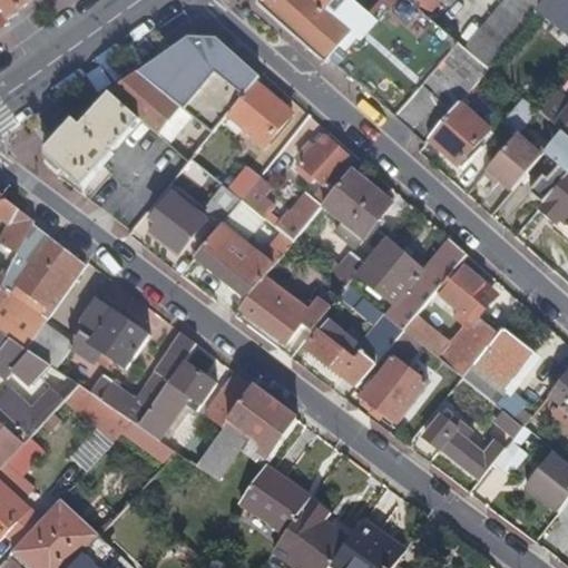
[(0,21),(6,17),(28,0),(0,0),(0,21)]
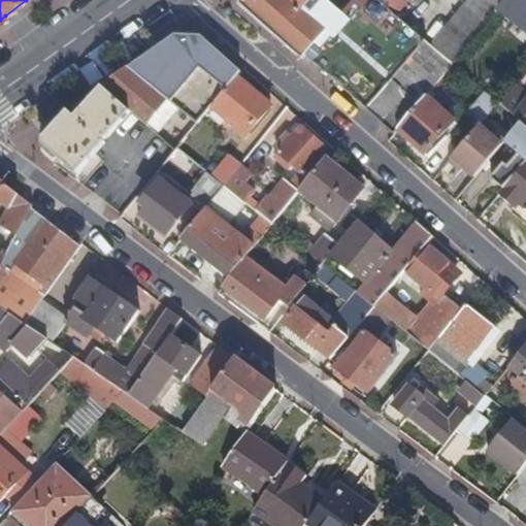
[(238,0),(238,1),(301,55),(304,52),(340,10),(328,0),(238,0)]
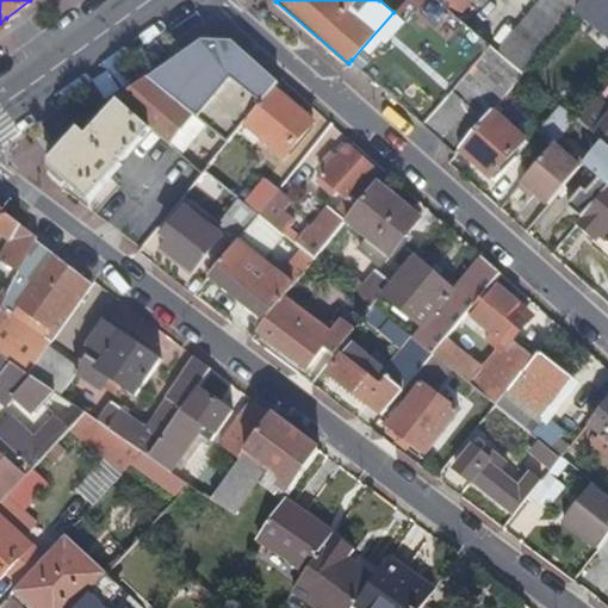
[(352,60),(394,98),(461,19),(456,14),(438,0),(403,0),(394,12),(352,60)]
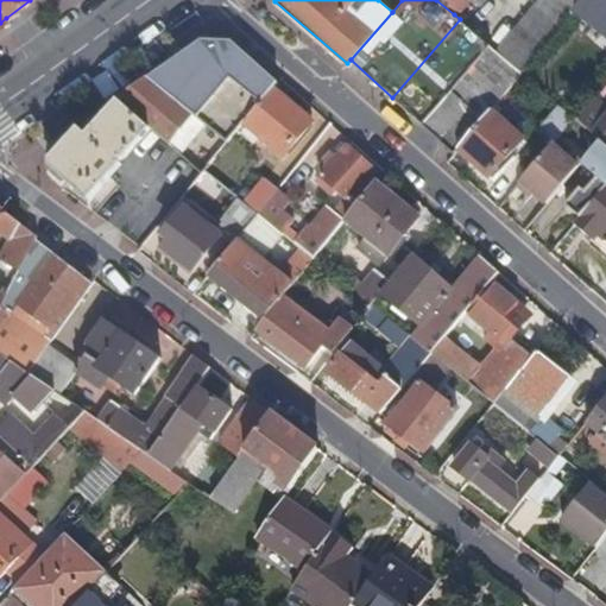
[(378,0),(392,12),(402,0),(378,0)]
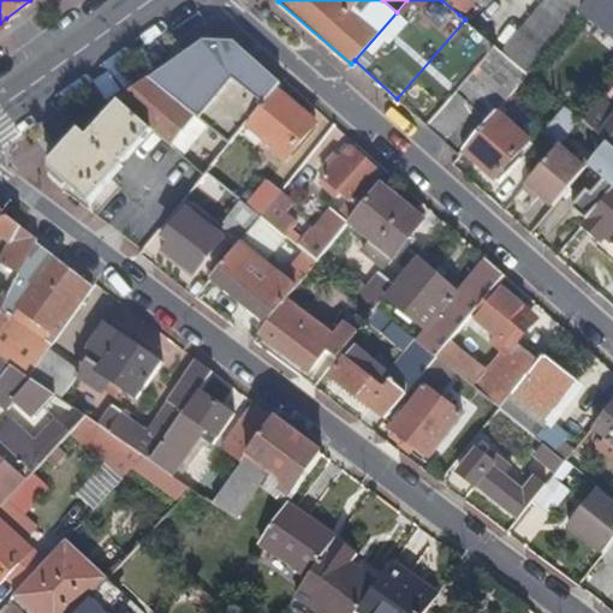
[(441,0),(459,15),(471,0),(478,0),(482,4),(484,0),(441,0)]
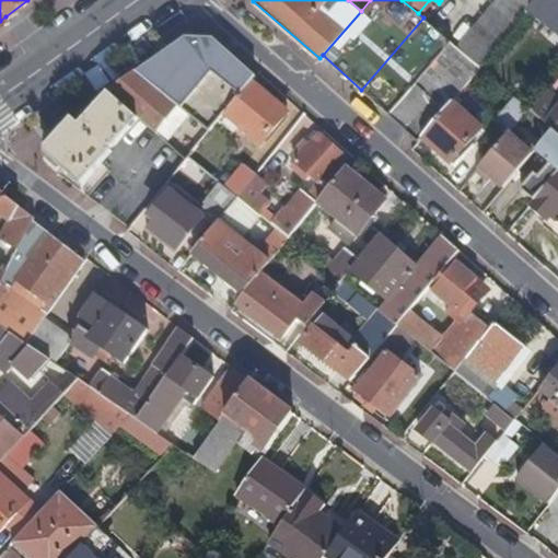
[(492,0),(456,46),(478,66),(522,11),(531,0),(492,0)]
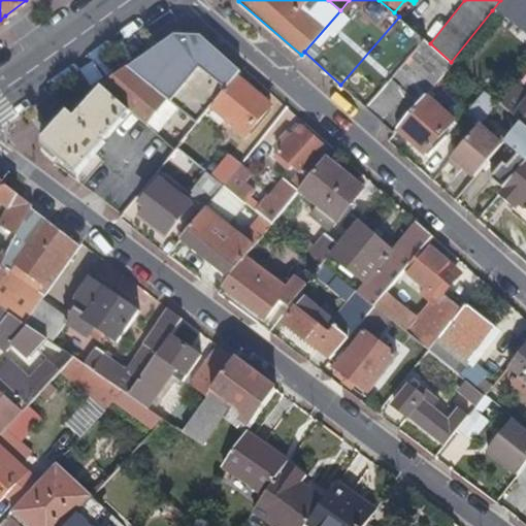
[(500,0),(492,10),(525,36),(525,0),(500,0)]
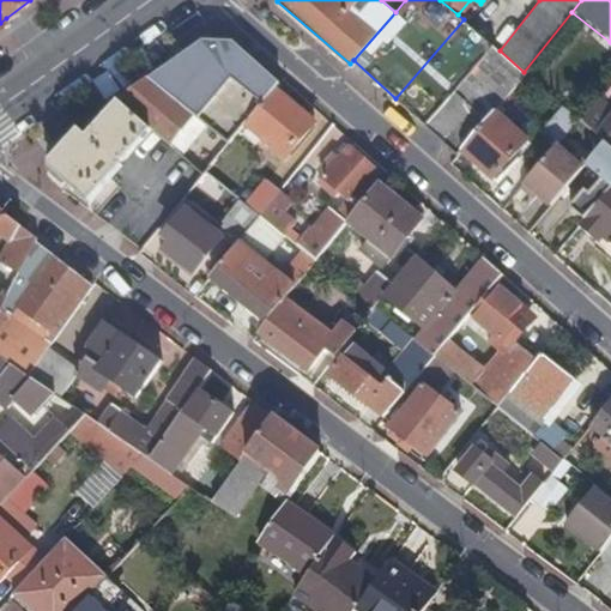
[(395,98),(457,152),(460,147),(492,110),(525,72),(524,72),(500,50),(483,36),(464,19),(395,98)]
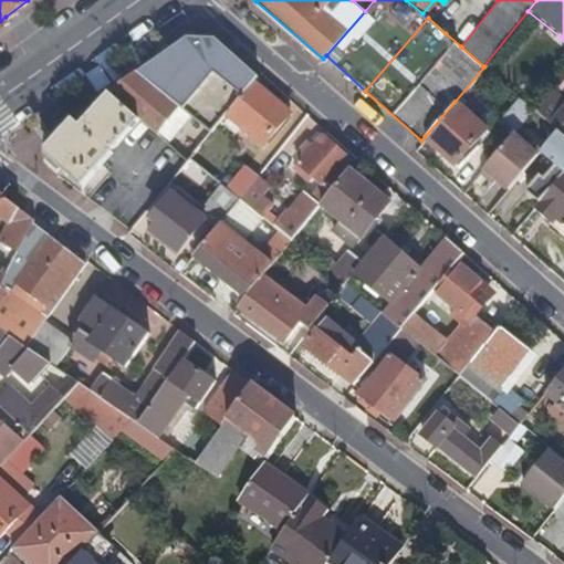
[(212,35),(185,35),(158,54),(223,113),(225,112),(250,81),(256,75),(212,35)]
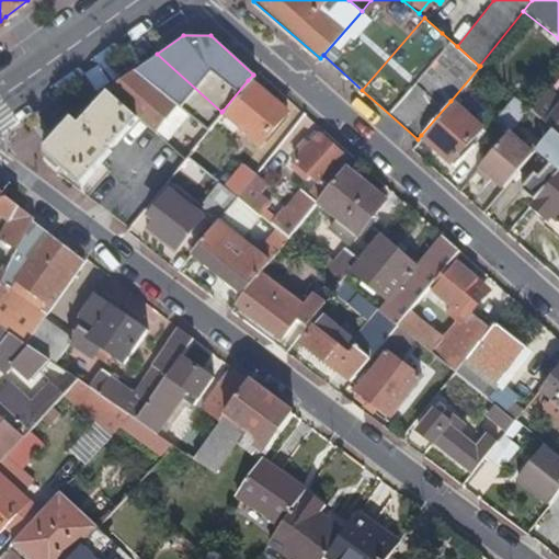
[(185,111),(207,128),(221,112),(157,54),(135,69),(185,111)]
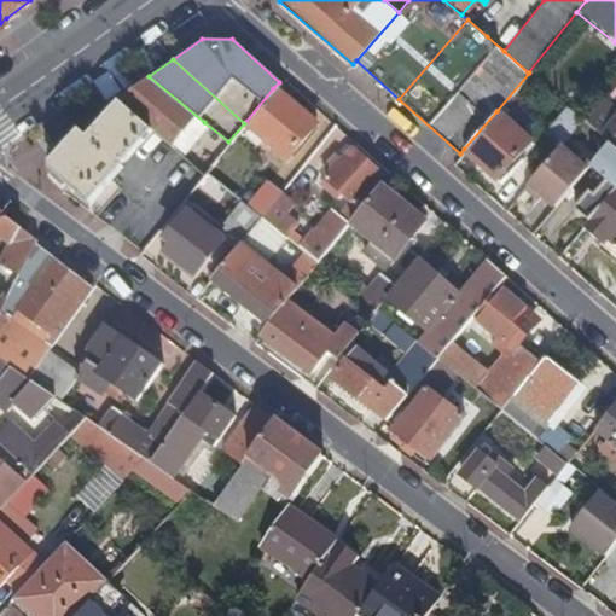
[(179,152),(204,122),(149,76),(118,98),(150,126),(179,152)]
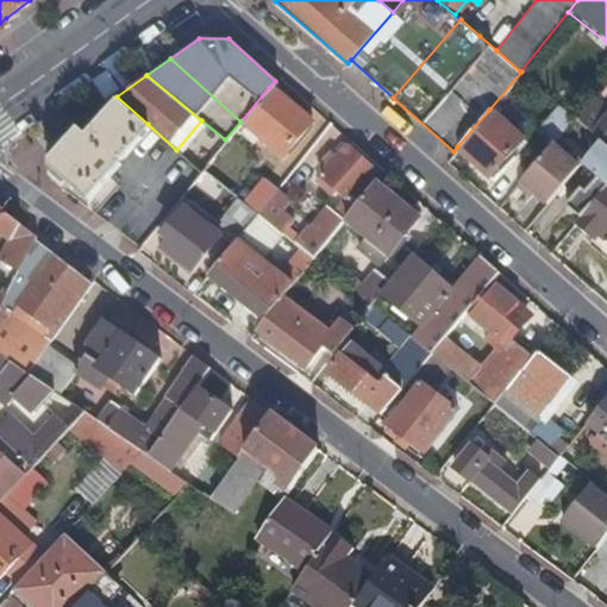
[(308,120),(269,87),(242,120),(282,152),(308,120)]
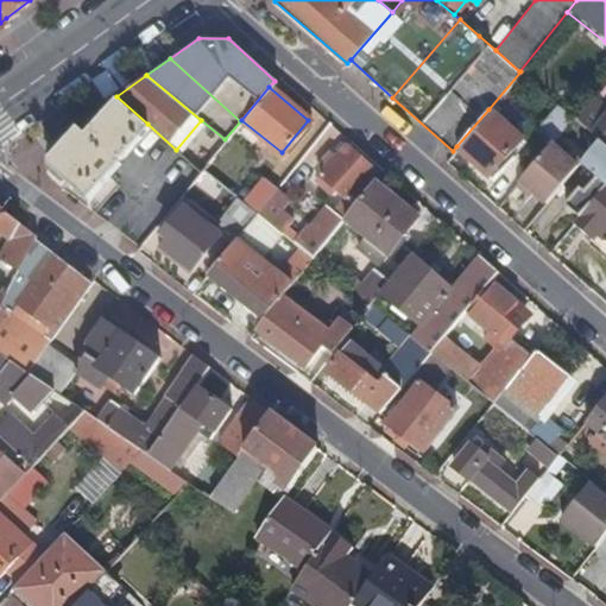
[(117,159),(147,124),(117,96),(76,126),(51,143),(46,146),(49,165),(86,197),(119,161),(117,159)]
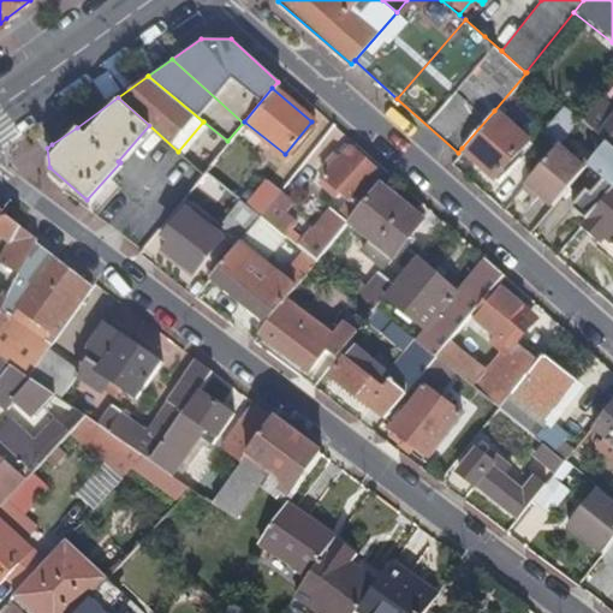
[(605,141),(612,147),(612,109),(599,97),(581,119),(605,141)]
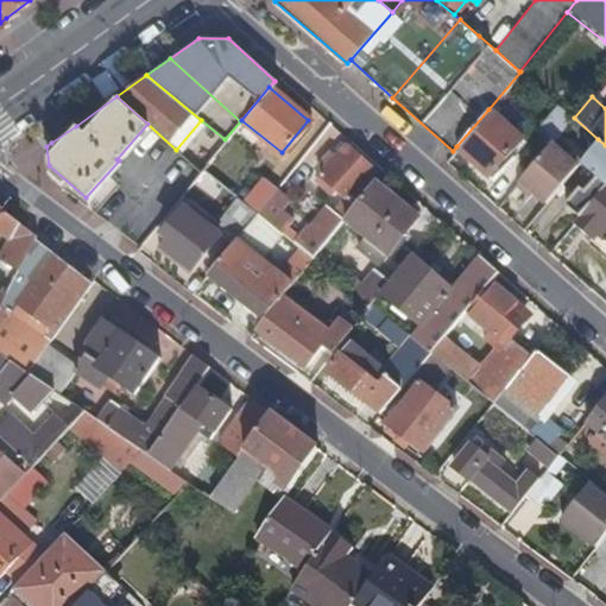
[(534,128),(550,143),(559,133),(573,117),(556,102),(534,128)]
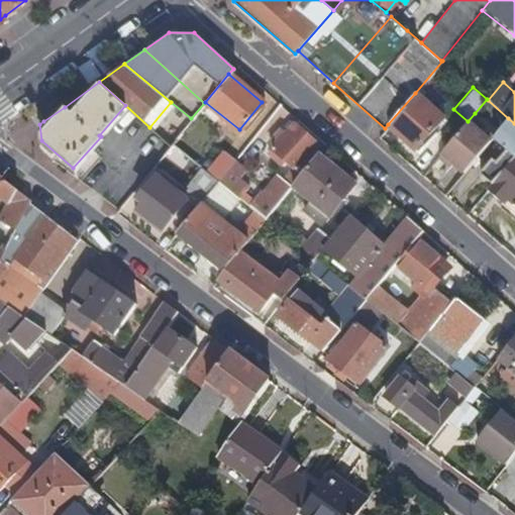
[(424,100),(415,93),(388,124),(418,151),(435,130),(432,128),(442,116),(424,100)]
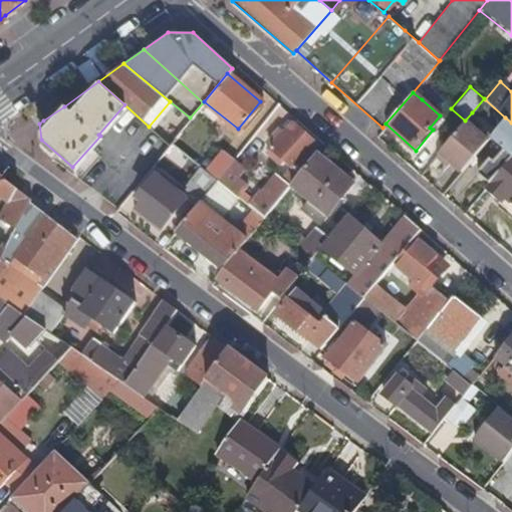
[(472,112),(494,131),(505,117),(485,99),(484,98),(472,112)]
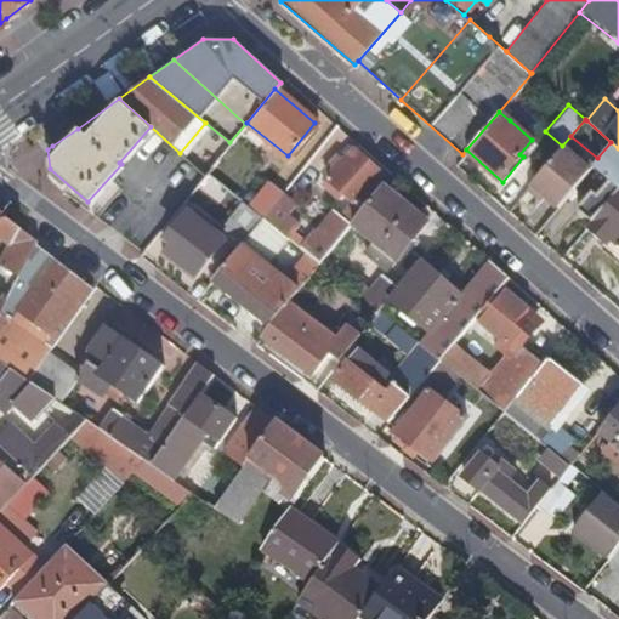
[(597,158),(592,164),(608,179),(595,194),(590,189),(574,206),(590,220),(618,186),(618,148),(611,142),(597,158)]
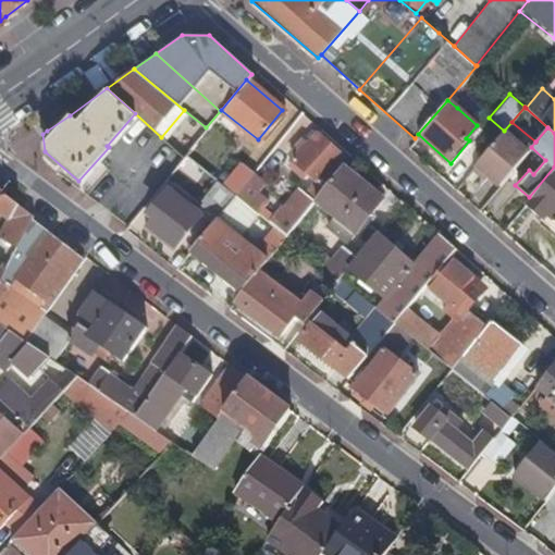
[(280,205),(267,221),(272,225),(284,235),(313,199),(324,186),(320,182),(343,156),(315,131),(305,142),(293,156),(287,162),(293,167),(296,162),(317,179),(306,192),(301,187),(284,208),(280,205)]
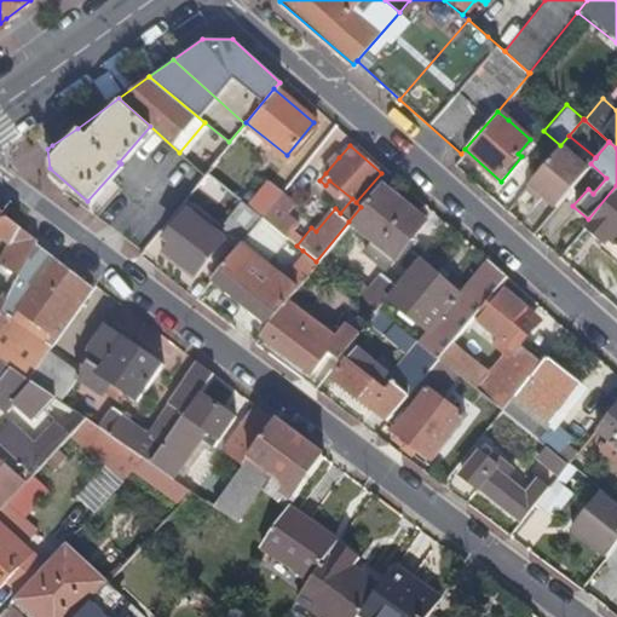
[(528,182),(554,205),(589,165),(581,157),(577,161),(560,145),(528,182)]
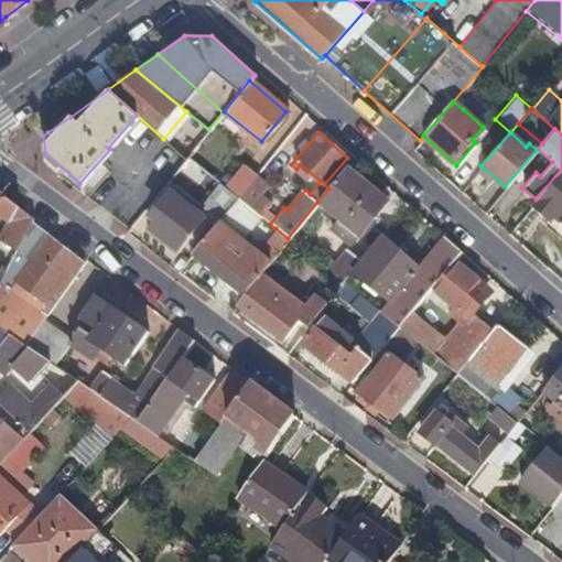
[(296,158),(309,143),(304,139),(291,154),(296,158)]
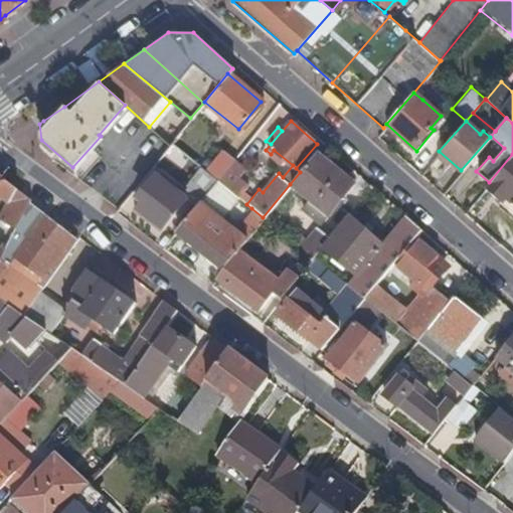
[(221,148),(203,169),(215,179),(232,158),(221,148)]
